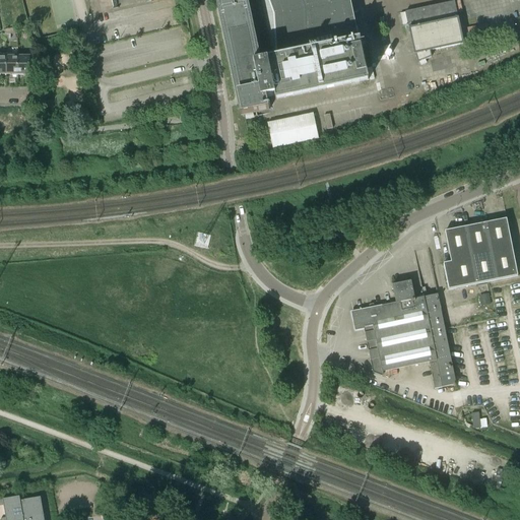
[(216,0),(224,33),(242,116),(269,110),(267,99),(274,96),(275,101),(369,80),(360,40),(358,40),(348,0),(216,0)]
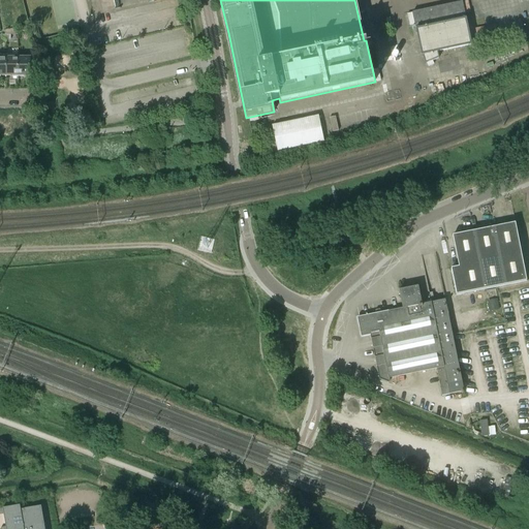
[(462,1),(412,12),(415,29),(422,56),(426,64),(439,58),(438,53),(472,45),(466,18),(462,1)]
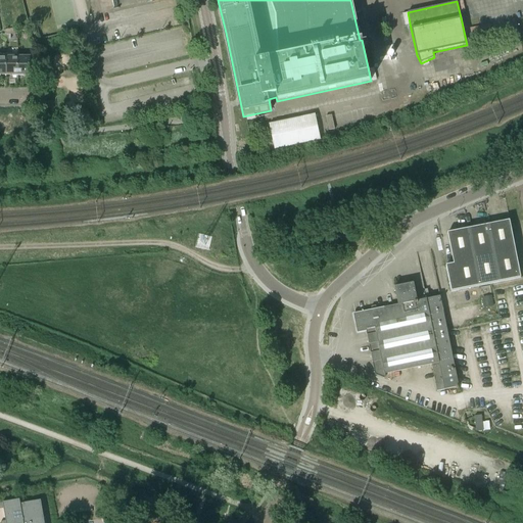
[(18,76),(18,57),(11,57),(11,55),(6,55),(6,75),(12,75),(12,76),(18,76)]
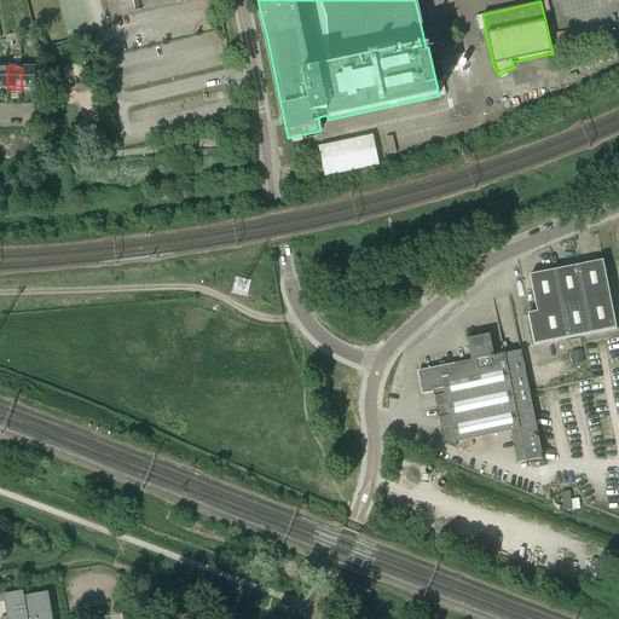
[(35,85),(36,67),(35,65),(30,65),(30,68),(22,68),(22,90),(28,90),(28,88),(35,88),(35,85)]
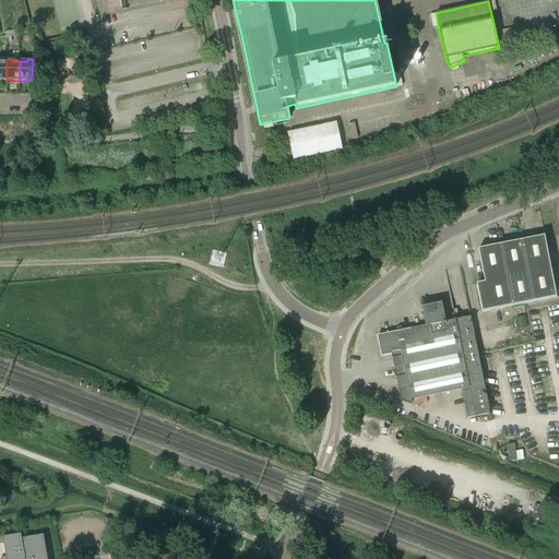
[(336,122),(287,133),(293,161),(343,150),(336,122)]
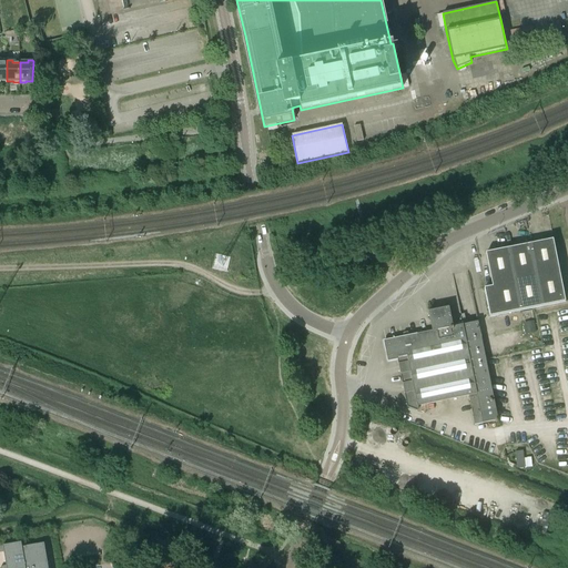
[(364,140),(361,125),(354,127),(357,142),(364,140)]
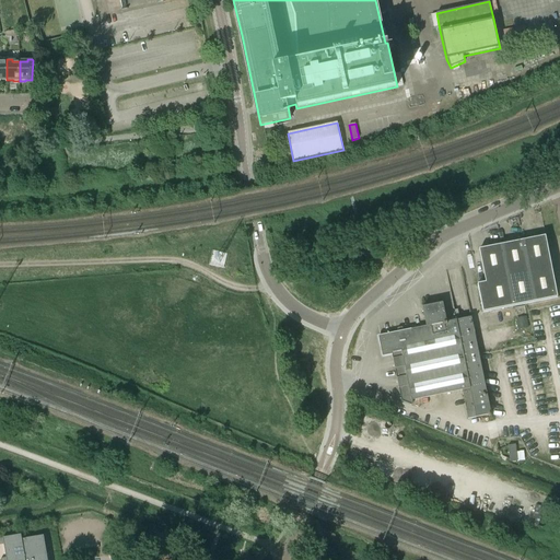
[(478,284),(482,312),(483,313),(559,298),(546,236),(479,249),(486,282),(478,284)]
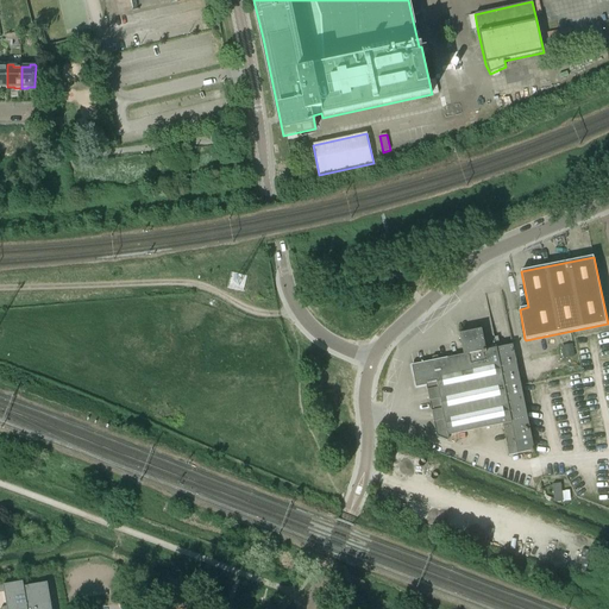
[(513,345),(500,347),(496,349),(496,347),(485,350),(482,330),(459,334),(464,355),(412,365),(416,388),(426,385),(437,437),(447,441),(449,439),(449,437),(502,425),(509,456),(534,451),(521,385),(516,363),(513,345)]
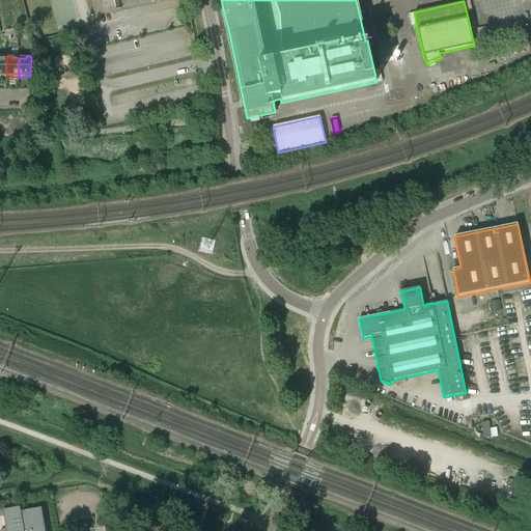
[(492,311),(500,310),(498,302),(491,303),(492,311)]
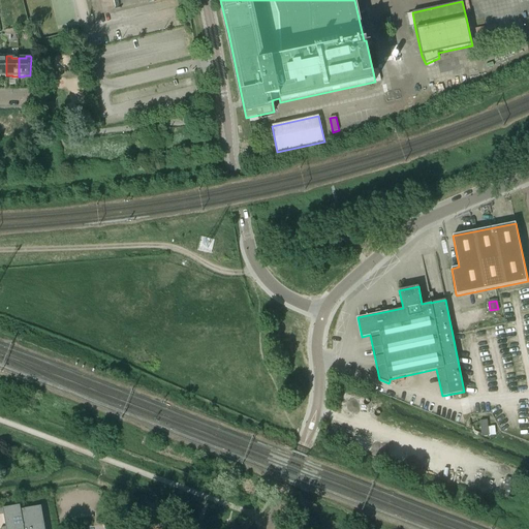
[(489,436),(488,427),(487,419),(479,421),(481,436),(489,436)]
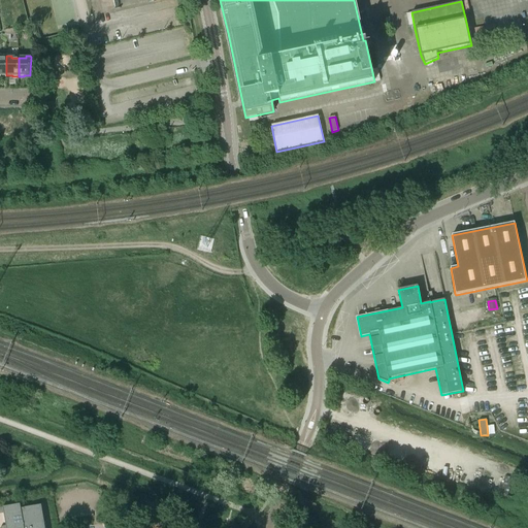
[(496,424),(487,426),(488,435),(495,434),(495,432),(497,432),(496,424)]
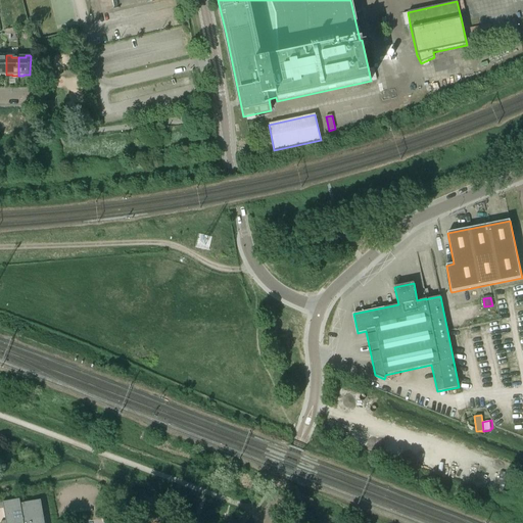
[(45,522),(42,501),(20,504),(19,500),(0,503),(0,509),(4,509),(6,521),(1,522),(45,522)]
